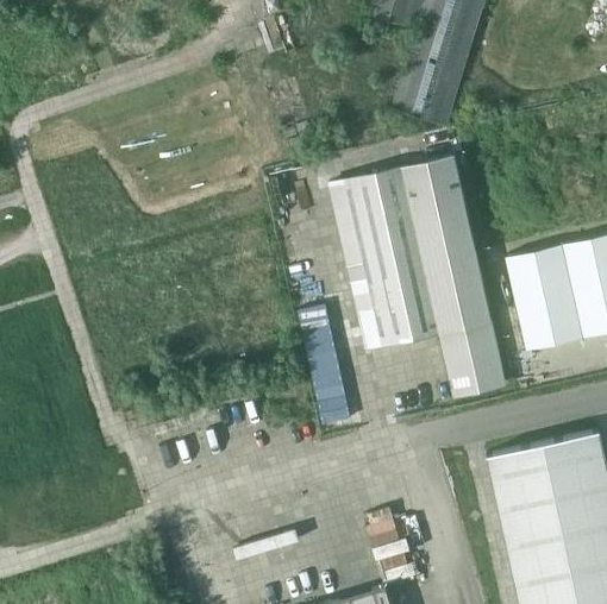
[(448,129),(486,0),(365,0),(362,14),(417,31),(392,112),(448,129)]
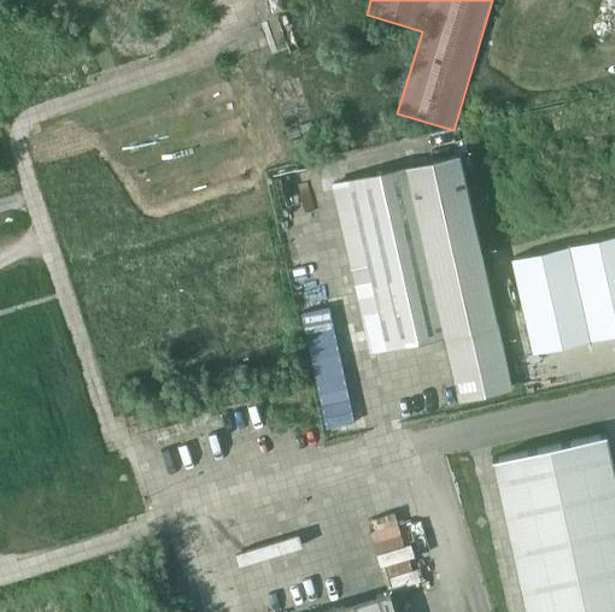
[(595,119),(614,116),(614,104),(593,107),(595,119)]
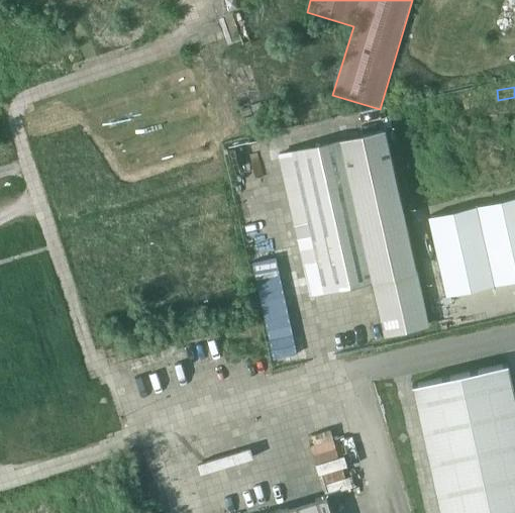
[(387,337),(427,328),(384,134),(281,158),(312,297),(374,283),(387,337)]
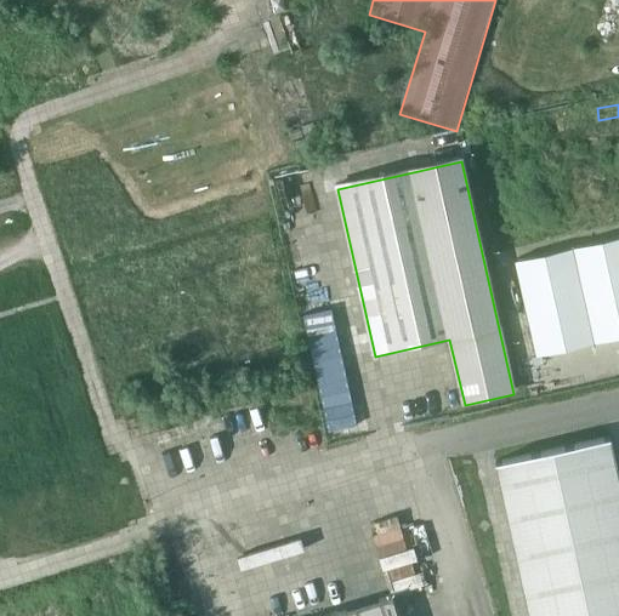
[(618,238),(581,247),(605,342),(618,338),(618,238)]
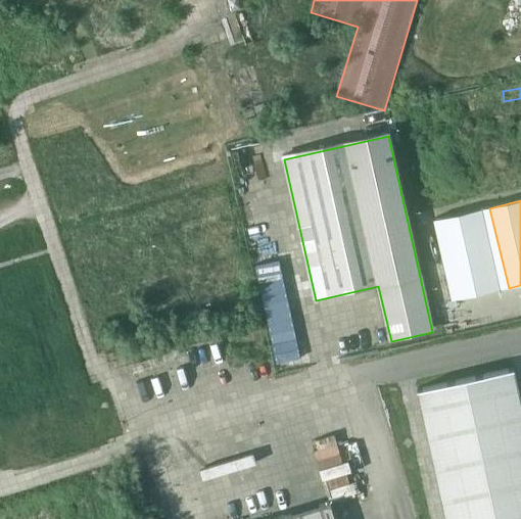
[(489,208),(440,220),(460,299),(509,288),(489,208)]
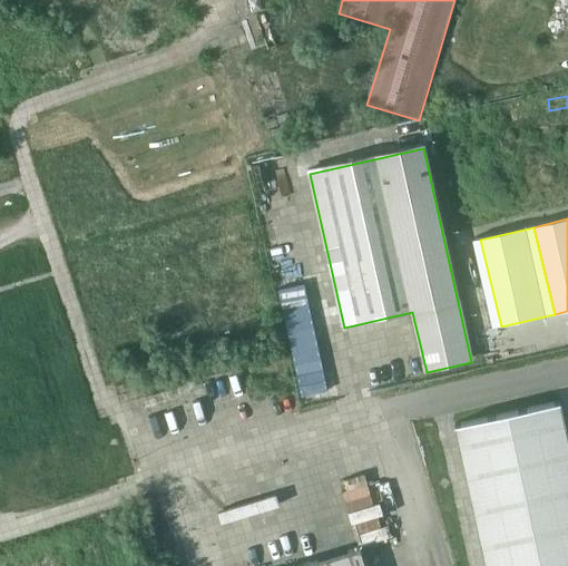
[(314,329),(289,334),(302,401),(327,396),(314,329)]
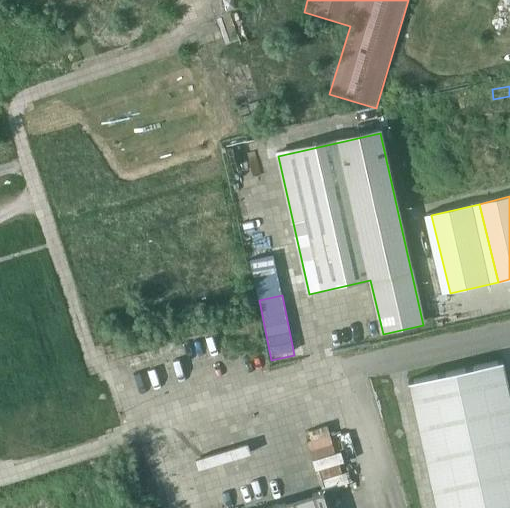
[(509,395),(503,364),(409,385),(435,507),(509,507),(509,395)]
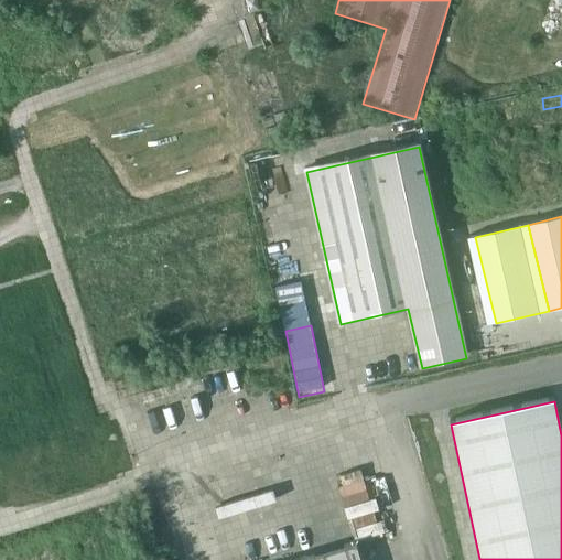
[(360,559),(356,546),(307,559),(360,559)]
